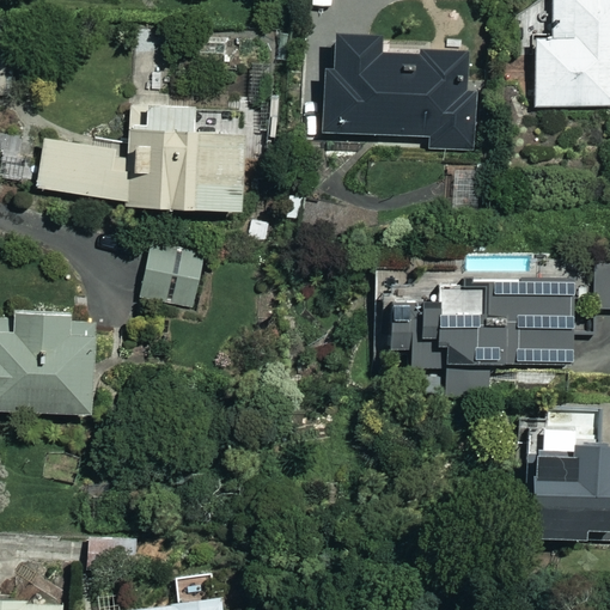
[(550,0),(553,41),(535,41),(536,105),(609,103),(609,0),(550,0)]
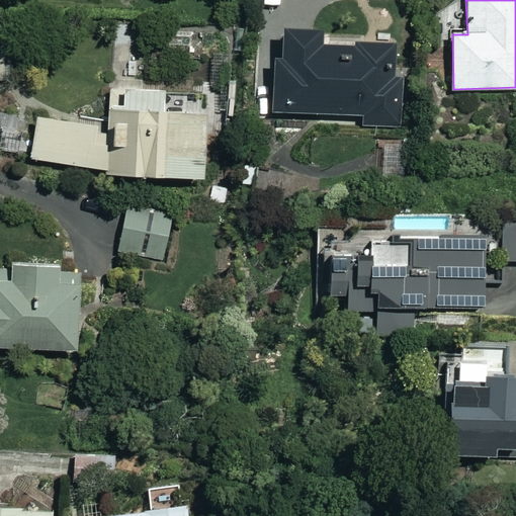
[(353,43),(353,49),(319,49),(319,33),(280,33),(281,59),(271,60),(272,113),(399,110),(398,78),(394,78),(393,41),(353,43)]
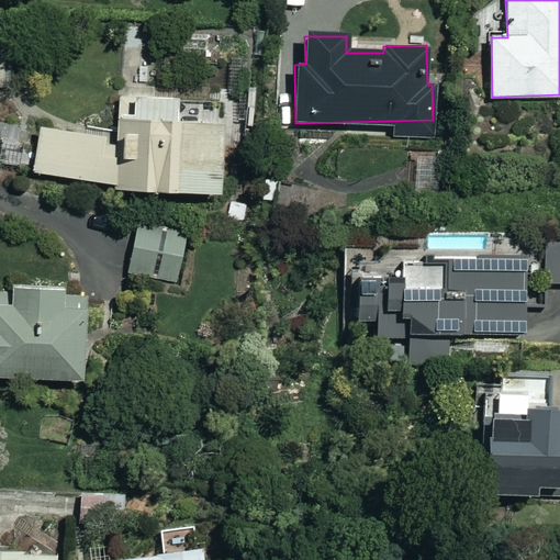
[(183,92),(112,88),(110,125),(31,121),(28,179),(119,185),(119,190),(222,196),(226,121),(182,118),(183,92)]
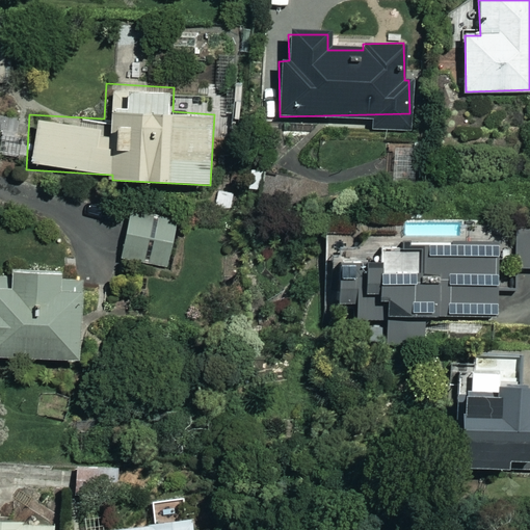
[(263,208),(281,209),(289,203),(296,188),(296,176),(344,177),(344,184),(411,186),(412,141),(286,138),(286,124),(265,124),(264,167),(249,167),(248,190),(263,190),(263,208)]
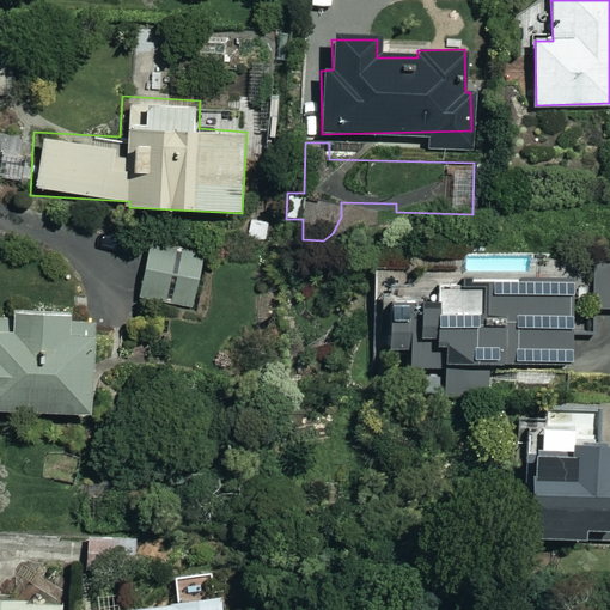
[(148,248),(142,315),(176,318),(177,304),(200,305),(203,252),(148,248)]
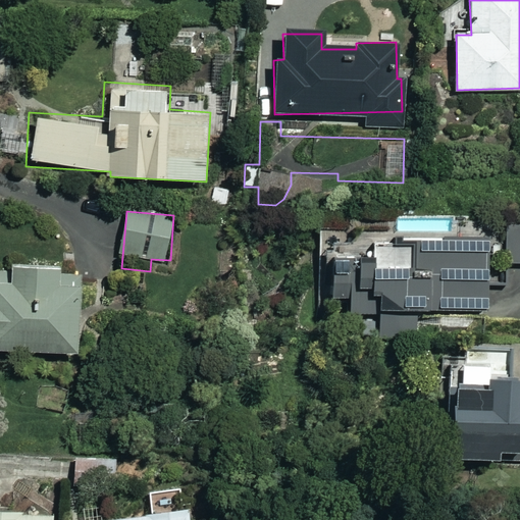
[(455,216),(397,216),(398,247),(391,247),(391,226),(322,227),(323,314),(381,314),(381,334),(412,334),(412,309),(475,309),(475,313),(519,312),(519,225),(505,226),(505,238),(455,239),(455,216)]
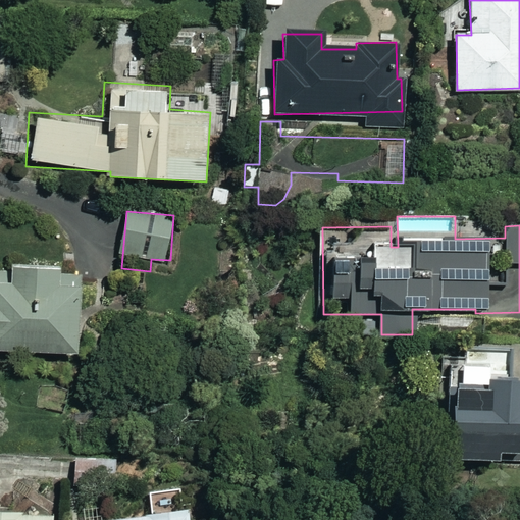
[(81,273),(61,272),(61,268),(9,266),(9,270),(0,270),(0,351),(78,354),(81,273)]
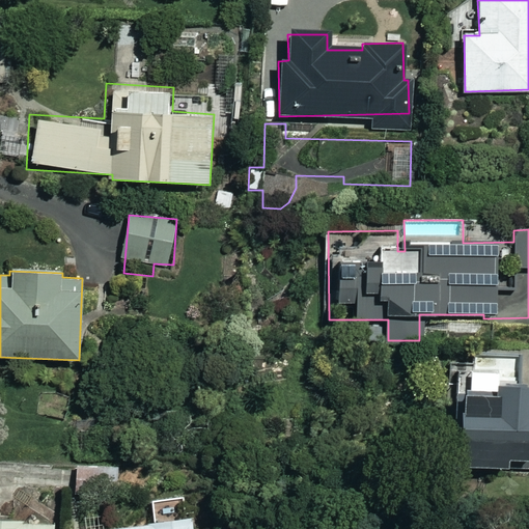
[(528,386),(458,386),(457,469),(505,469),(505,463),(528,462),(528,386)]
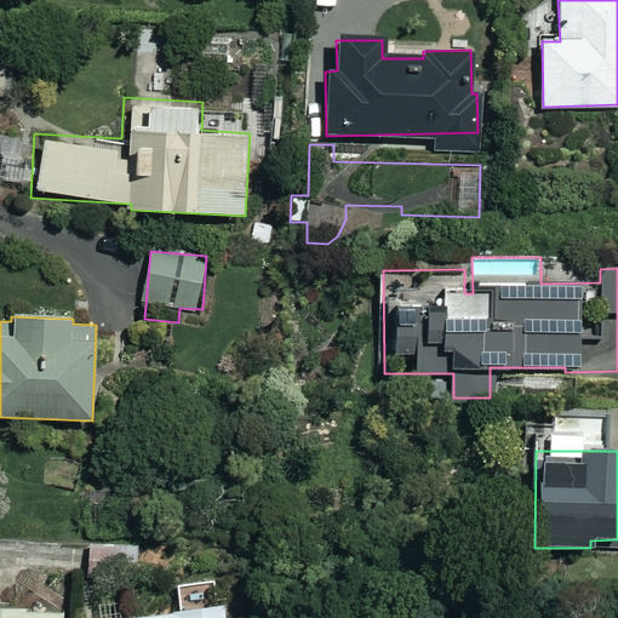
[(176,582),(179,612),(122,617),(227,617),(222,576),(176,582)]
